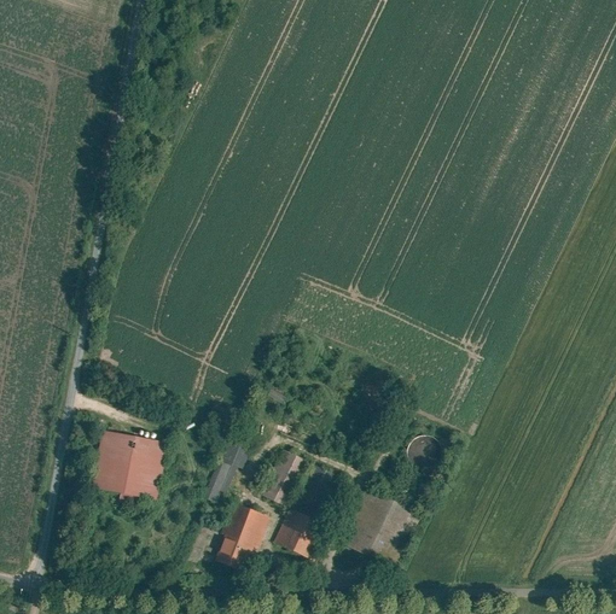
[(164,442),(102,428),(89,484),(154,497),(164,442)]
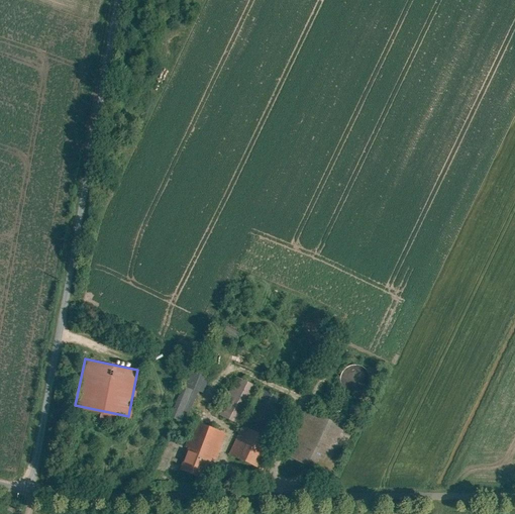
[(207,377),(187,368),(167,415),(183,422),(197,390),(201,392),(207,377)]
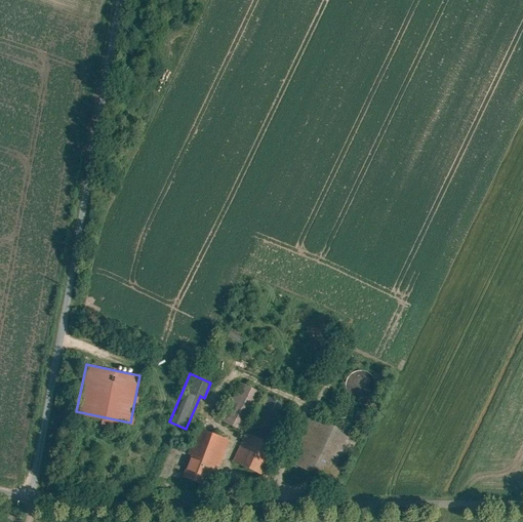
[(285,402),(237,378),(217,417),(243,430),(267,441),(285,402)]
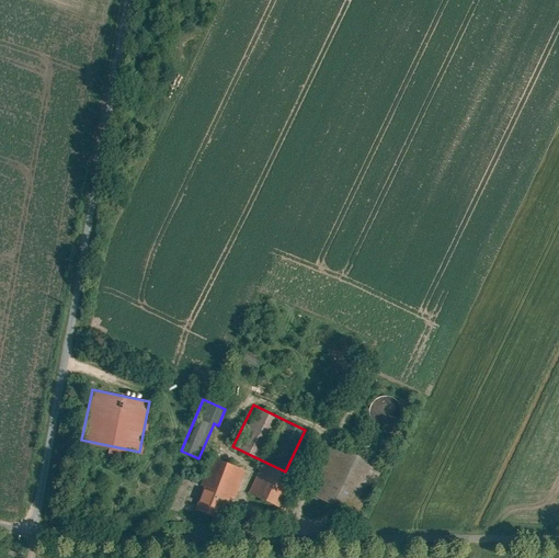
[(383,467),(331,442),(306,493),(357,519),(383,467)]
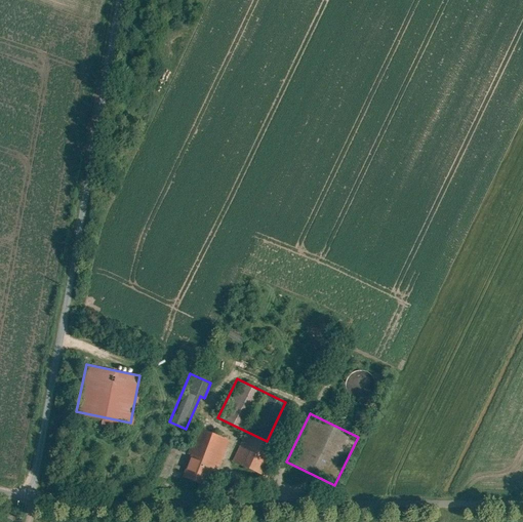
[(227,438),(195,426),(185,451),(190,453),(180,476),(204,485),(210,470),(214,471),(227,438)]
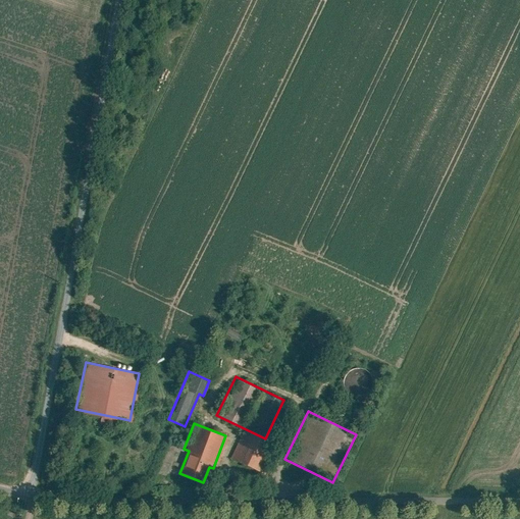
[(263,473),(277,445),(265,438),(242,427),(227,457),(263,473)]
